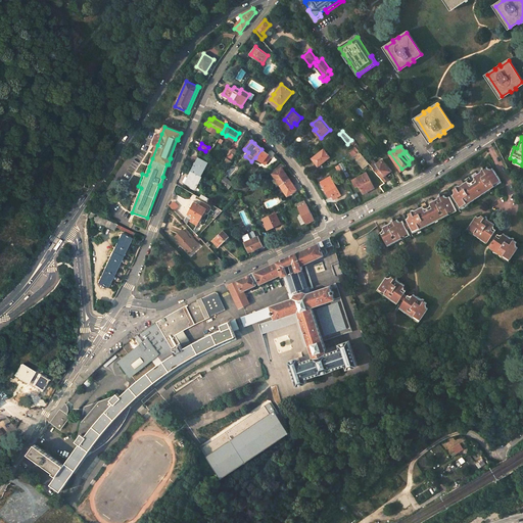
[(255,157),(267,167),(273,159),(268,156),(269,154),(262,149),(255,157)]
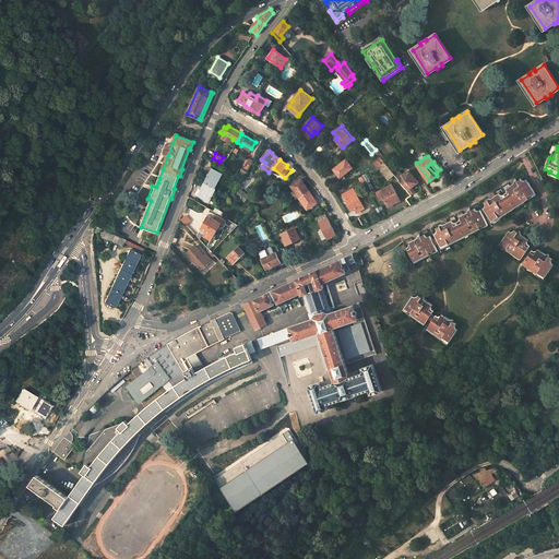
[(353,167),(346,159),(333,169),(340,178),(353,167)]
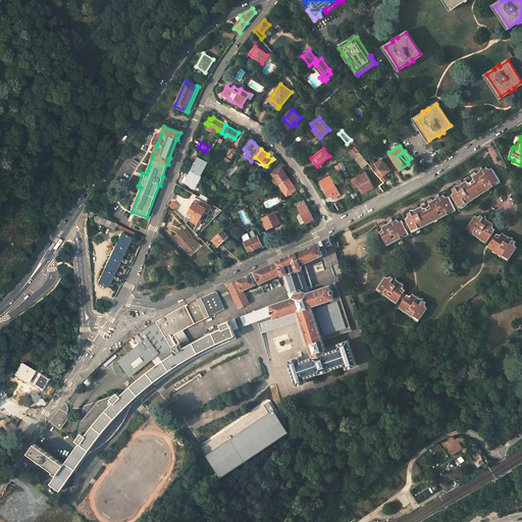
[(360,151),(354,155),(364,166),(369,161),(368,161),(363,155),(360,151)]
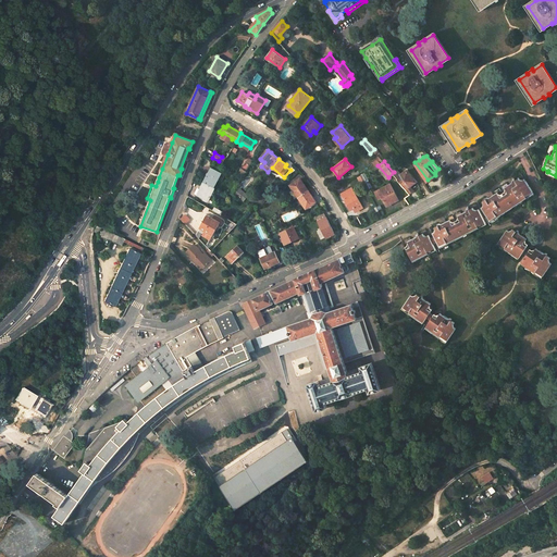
[(203,182),(214,187),(222,173),(211,168),(203,182)]
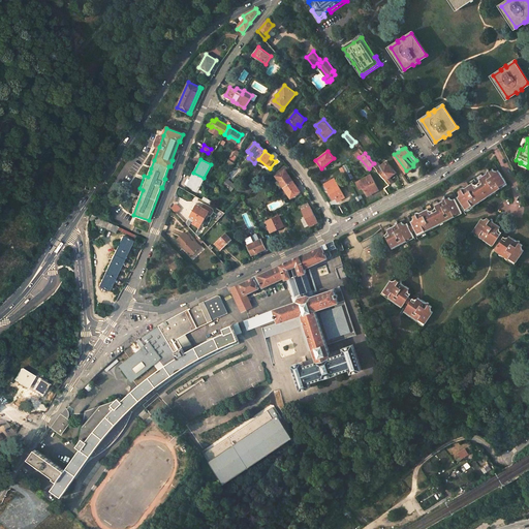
[(396,170),(386,159),(381,163),(377,159),(373,163),(374,163),(377,167),(378,168),(378,169),(383,177),(385,180),(390,176),(391,175),(396,170)]
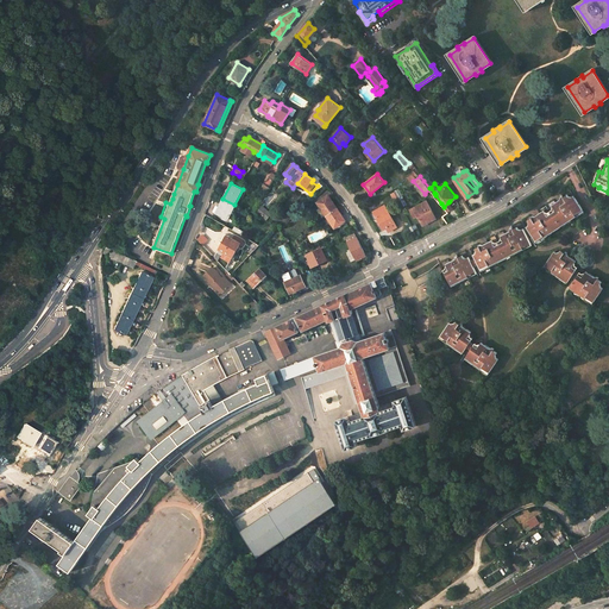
[(322,207),(327,214),(337,208),(328,195),(318,202),(321,208),(322,207)]
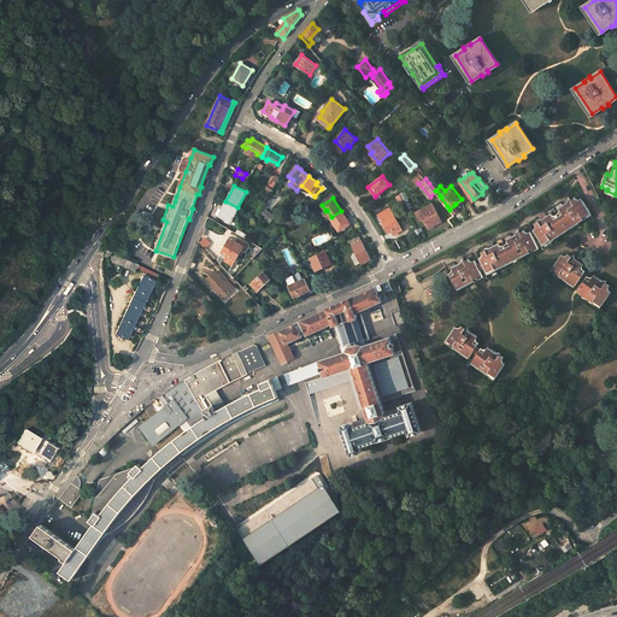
[(560,211),(557,215),(568,230),(592,215),(581,198),(577,201),(575,198),(571,200),(570,198),(568,199),(568,203),(558,207),(560,211)]
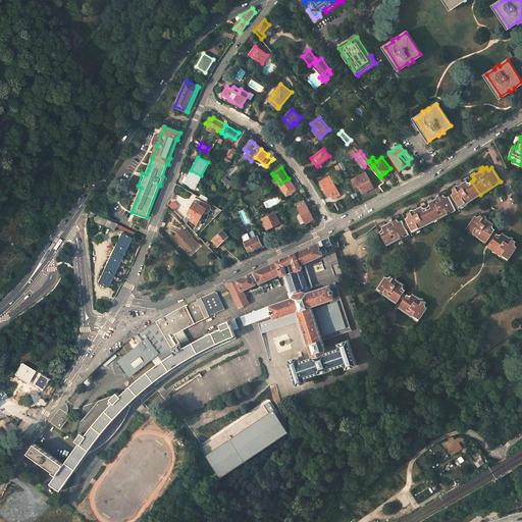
[(191,170),(185,183),(191,186),(191,187),(194,189),(195,188),(196,188),(202,176),(201,175),(191,170)]
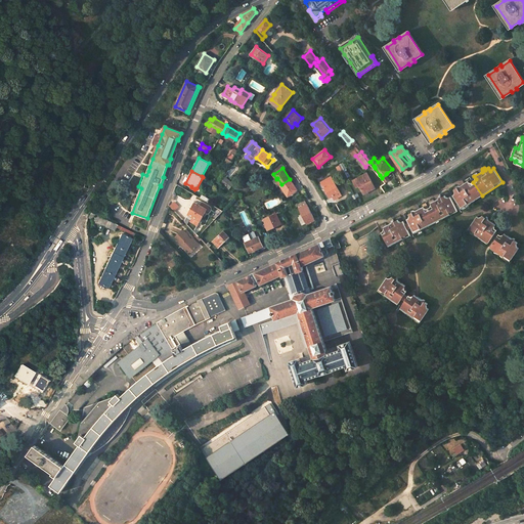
[(367,173),(353,180),(356,187),(359,185),(363,193),(375,188),(367,173)]
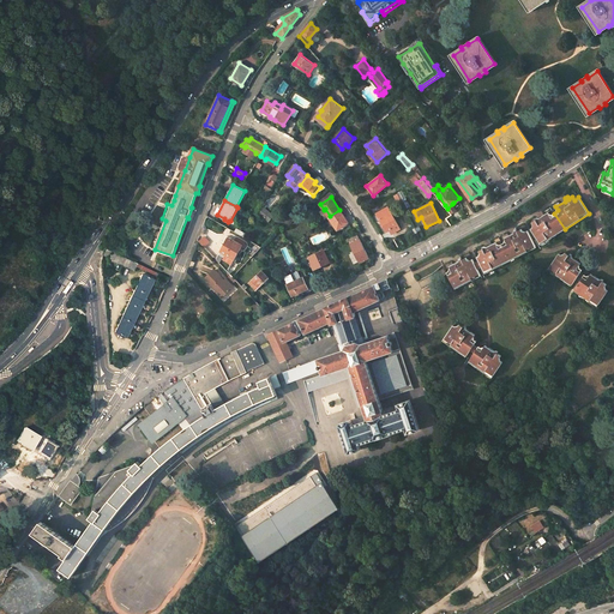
[(387,206),(377,214),(386,232),(390,229),(392,233),(401,228),(398,224),(387,206)]
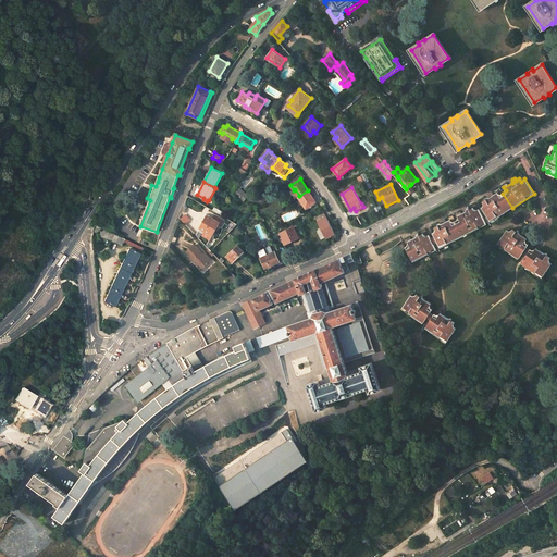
[(234,194),(244,201),(248,196),(238,188),(234,194)]
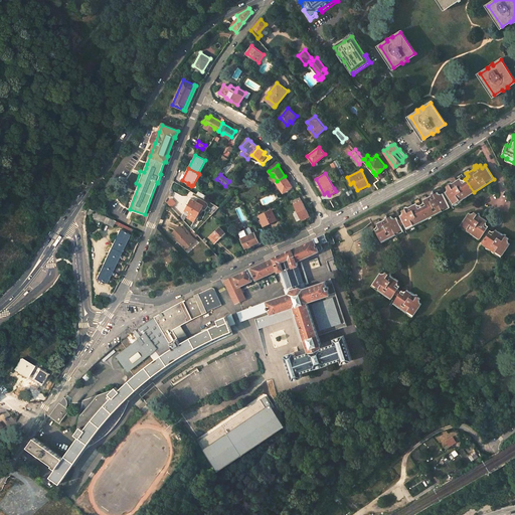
[(280,187),(283,192),(292,186),(285,176),(277,181),(281,187),(280,187)]
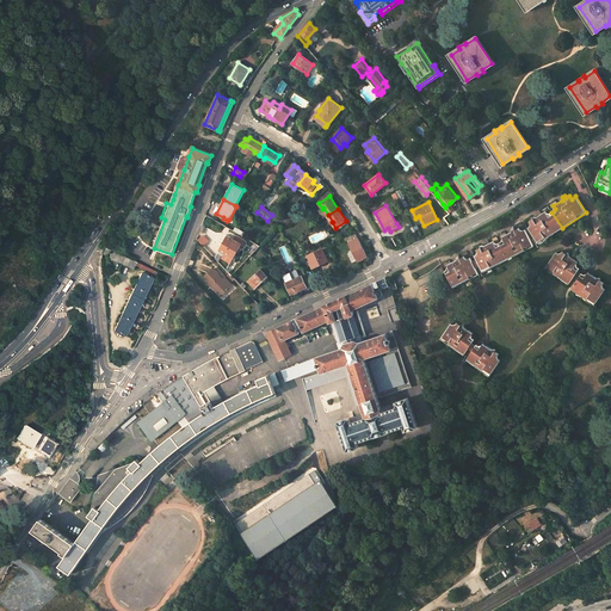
[(532,226),(528,228),(538,244),(562,228),(551,213),(548,215),(545,211),(536,217),(534,216),(532,217),(534,218),(530,222),(532,226)]
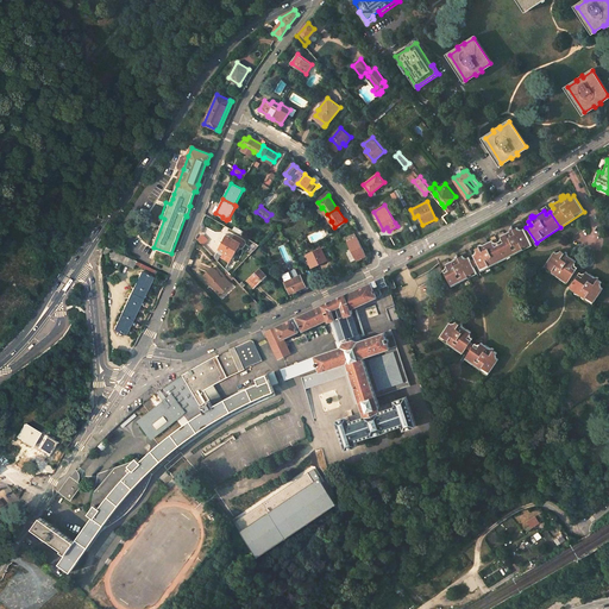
[(502,239),(498,242),(507,258),(532,245),(523,228),(519,231),(518,227),(513,230),(513,227),(510,228),(510,231),(501,236),(502,239)]
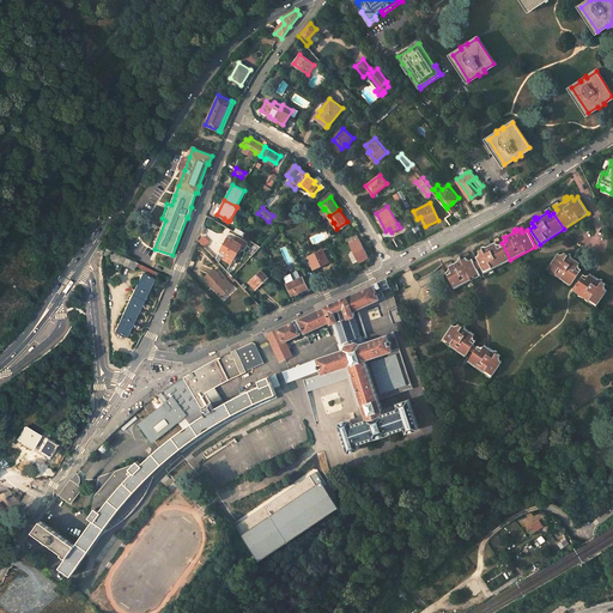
[(357,235),(347,240),(359,262),(369,258),(357,235)]
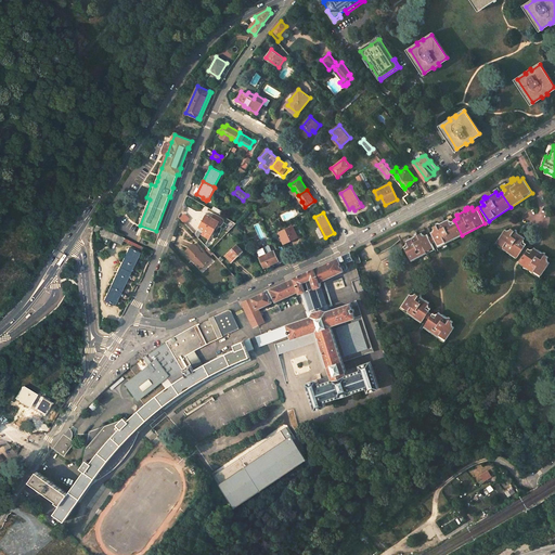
[(181,217),(185,223),(191,219),(185,214),(181,217)]
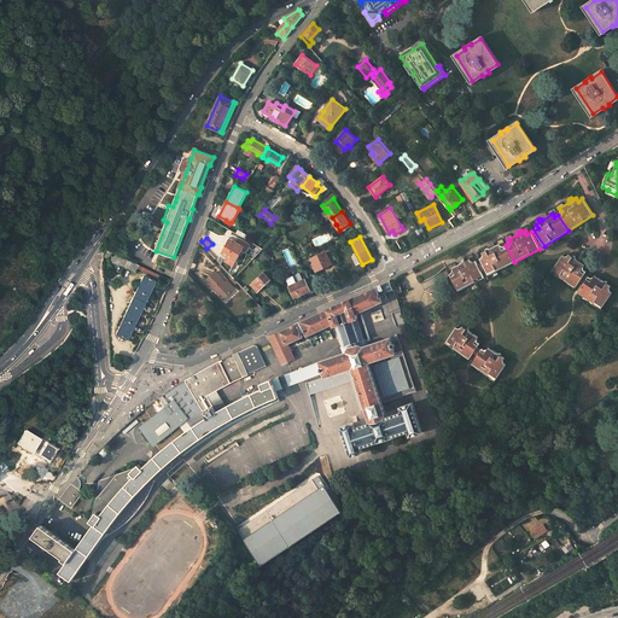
[(232,239),(222,252),(217,261),(226,269),(228,273),(235,261),(245,248),(232,239)]
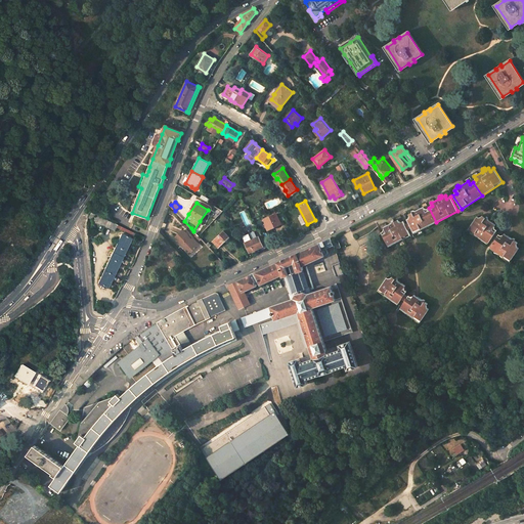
[(410,217),(406,219),(415,233),(436,222),(429,208),(425,210),(423,207),(416,211),(413,210),(411,211),(412,212),(408,214),(410,217)]
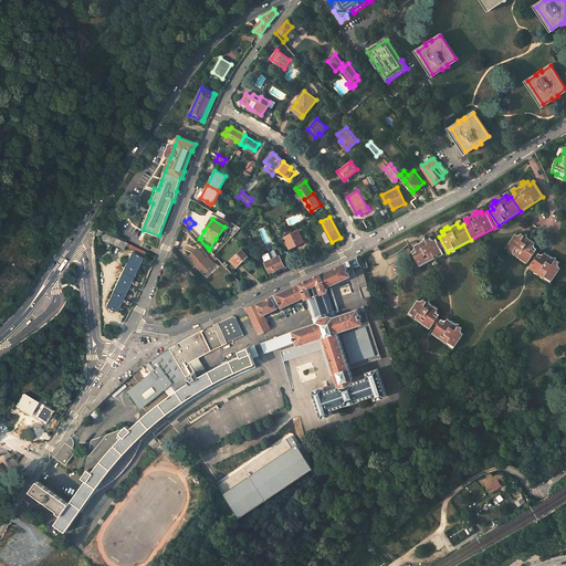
[(103,231),(100,238),(123,249),(125,245),(144,254),(146,252),(103,231)]
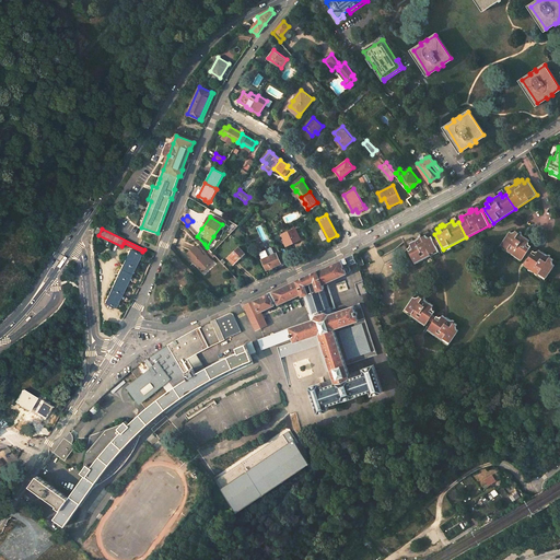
[(286,241),(288,245),(300,238),(295,229),(282,234),(286,241)]
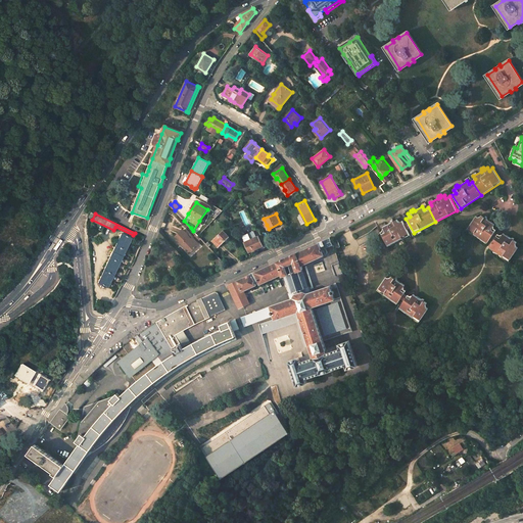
[(476,216),(467,229),(487,243),(496,230),(492,227),(494,224),(487,219),(487,217),(485,216),(484,218),(481,215),(479,218),(476,216)]
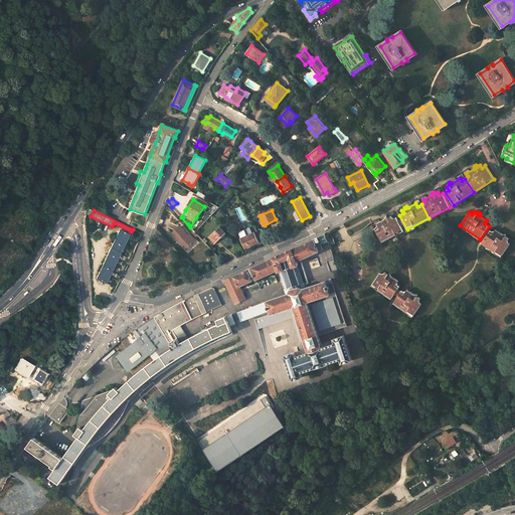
[(378,226),(374,228),(382,242),(403,231),(396,217),(392,219),(391,216),(387,217),(387,216),(385,217),(384,219),(377,223),(378,226)]
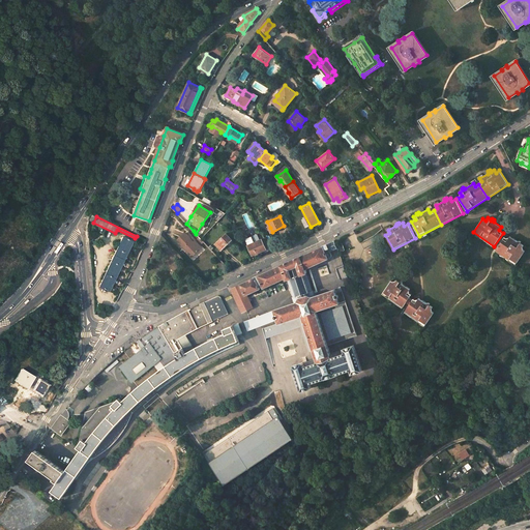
[(185,233),(177,240),(188,253),(190,251),(194,255),(202,247),(195,240),(194,242),(185,233)]
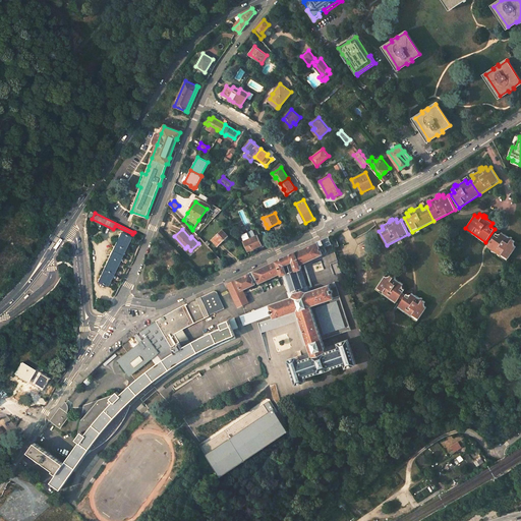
[(212,239),(218,246),(229,237),(223,230),(212,239)]
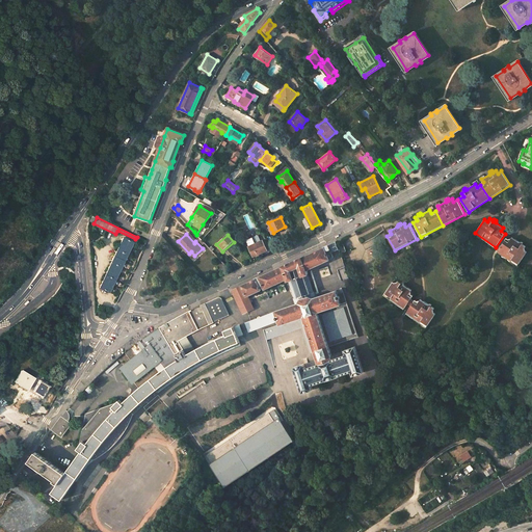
[(248,246),(253,256),(260,253),(260,254),(267,249),(263,240),(261,241),(258,235),(246,240),(249,246),(248,246)]
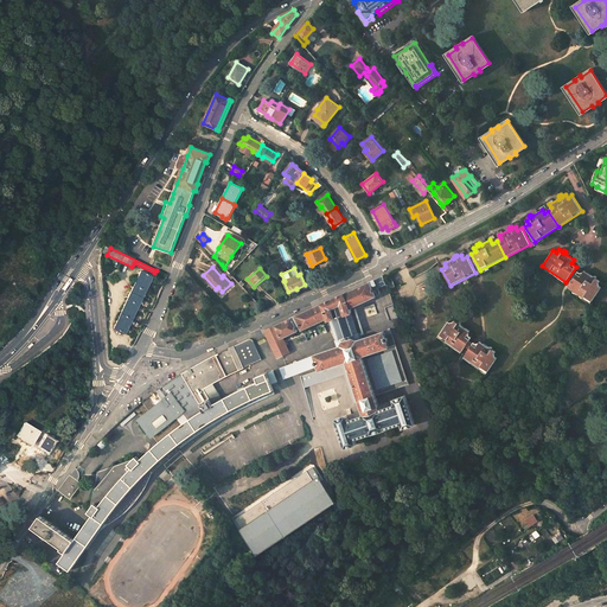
[(577,272),(567,287),(590,302),(601,287),(598,285),(600,281),(595,279),(596,278),(595,276),(593,276),(583,270),(581,274),(577,272)]
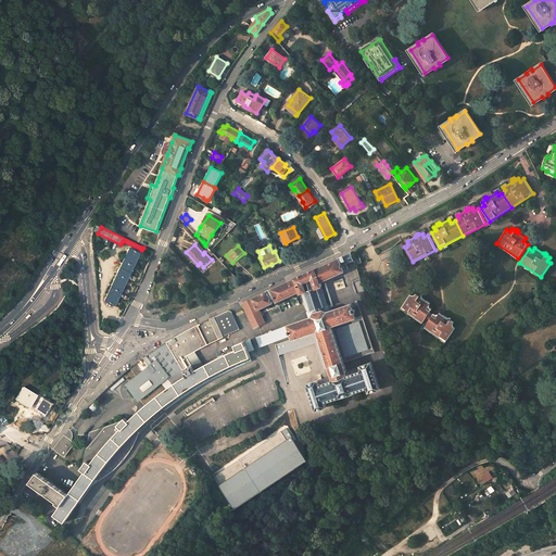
[(128,249),(103,301),(113,305),(138,253),(128,249)]
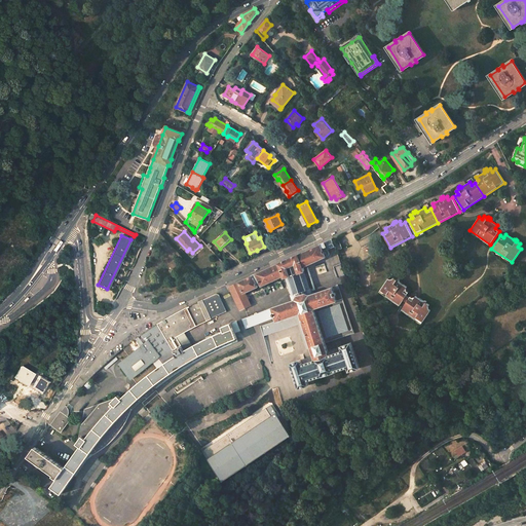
[(333,239),(325,242),(326,246),(328,250),(333,247),(335,246),(334,243),(333,239)]
